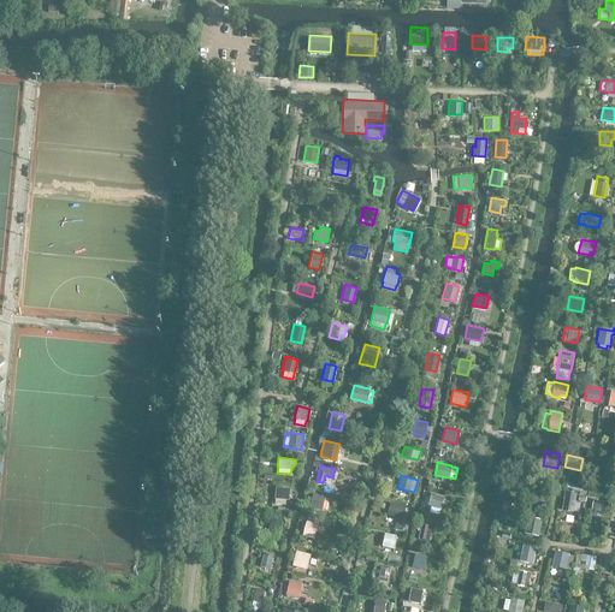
[(289,499),(289,487),(275,486),(275,498),(289,499)]
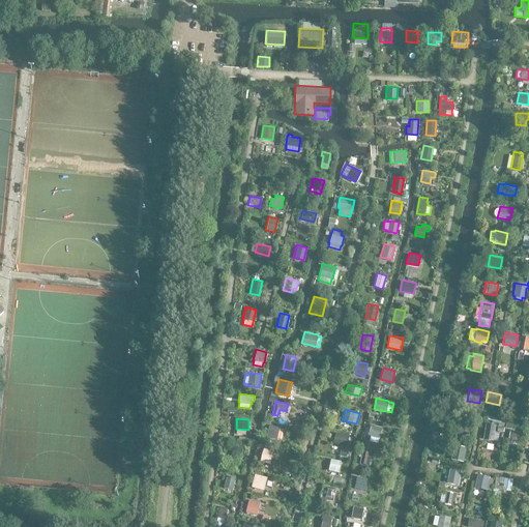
[(468,434),(467,418),(454,418),(454,427),(460,426),(460,434),(468,434)]
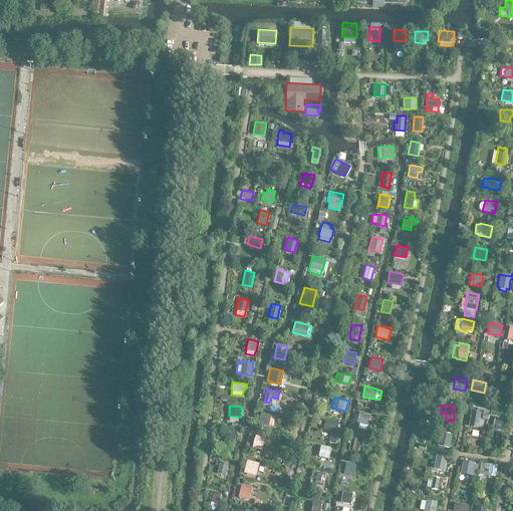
[(479,418),(480,411),(471,410),(468,425),(478,427),(478,426),(482,427),(483,419),(479,418)]
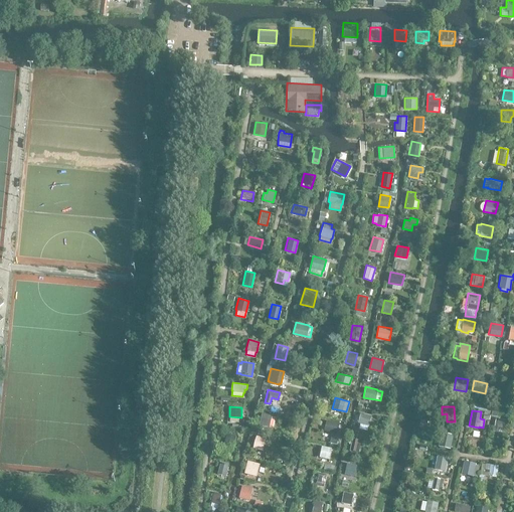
[(272,414),(262,411),(259,423),(269,427),(272,414)]
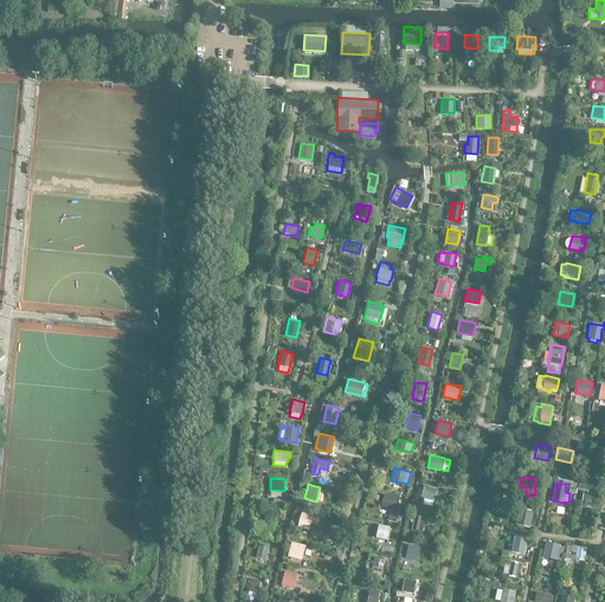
[(435,500),(437,487),(424,484),(420,497),(424,497),(422,503),(431,505),(432,499),(435,500)]
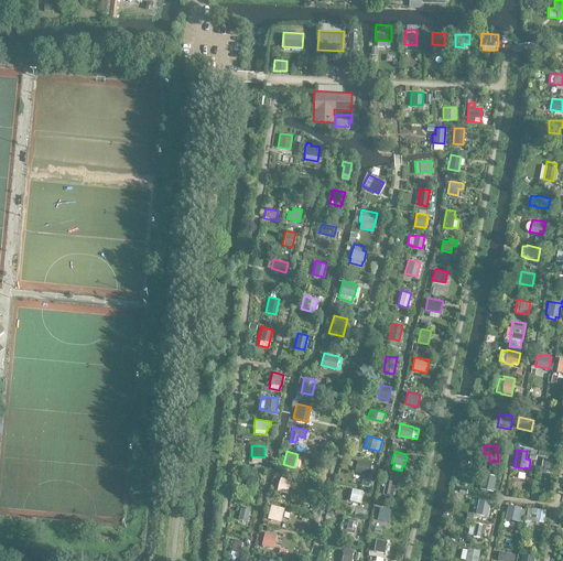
[(554,459),(542,456),(540,467),(552,470),(554,459)]
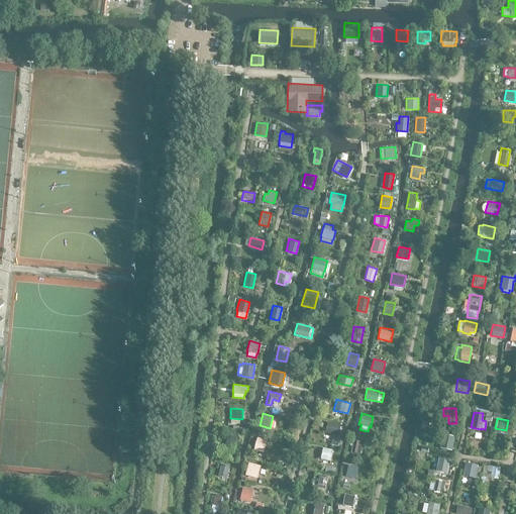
[(337,434),(339,424),(327,421),(325,431),(337,434)]
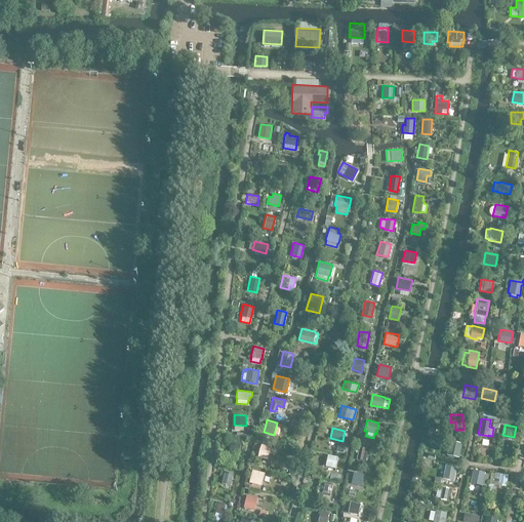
[(457,457),(460,442),(449,440),(446,454),(457,457)]
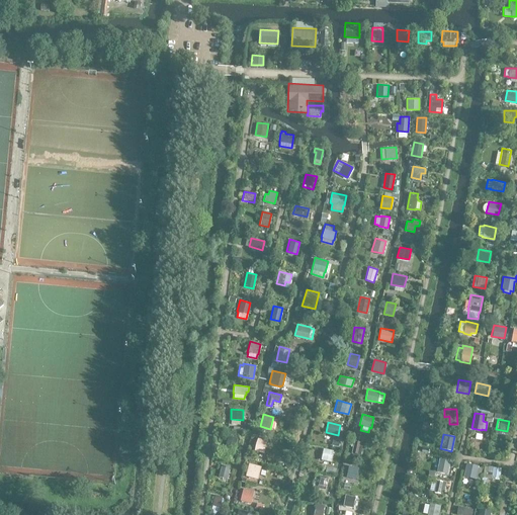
[(227,435),(224,445),(234,448),(237,437),(227,435)]
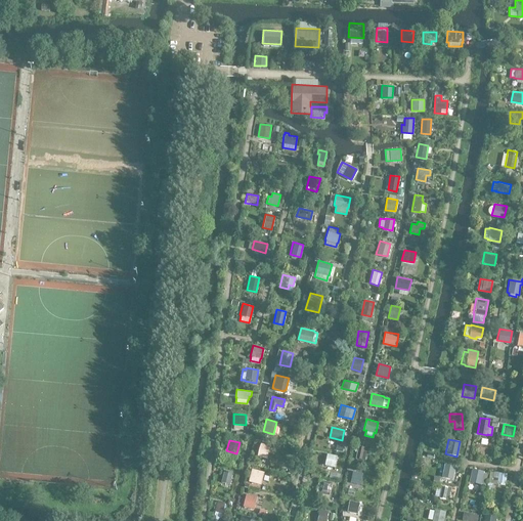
[(266,458),(270,444),(260,441),(256,454),(266,458)]
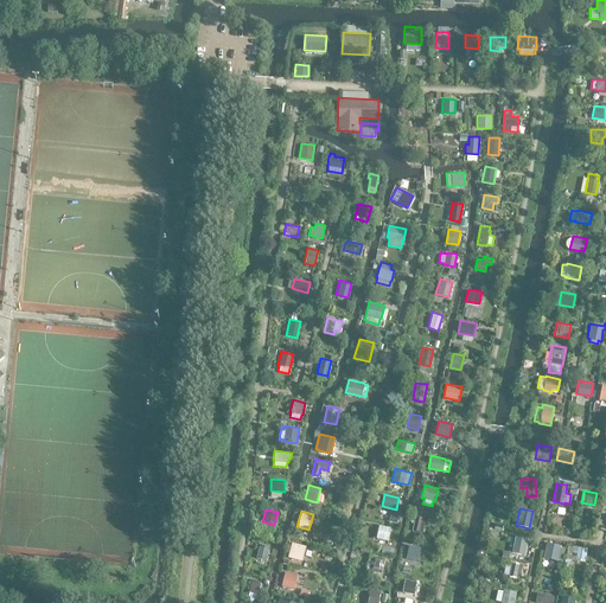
[(422,515),(415,514),(412,530),(422,531),(425,521),(421,520),(422,515)]
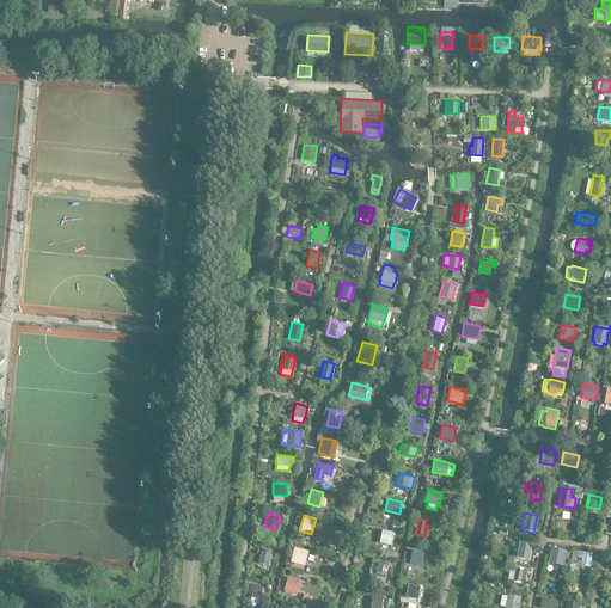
[(382,528),(379,541),(391,544),(393,530),(382,528)]
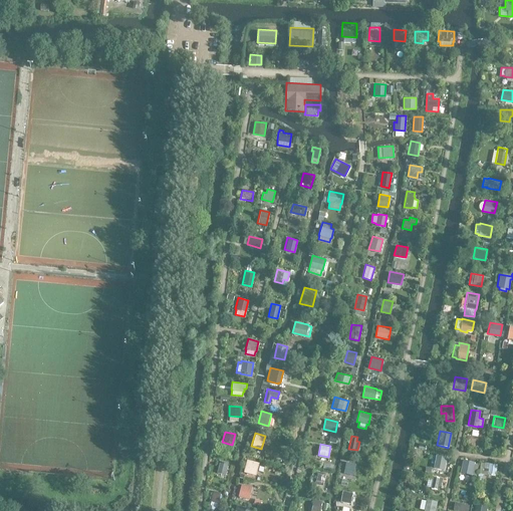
[(447,457),(436,454),(433,467),(444,469),(447,457)]
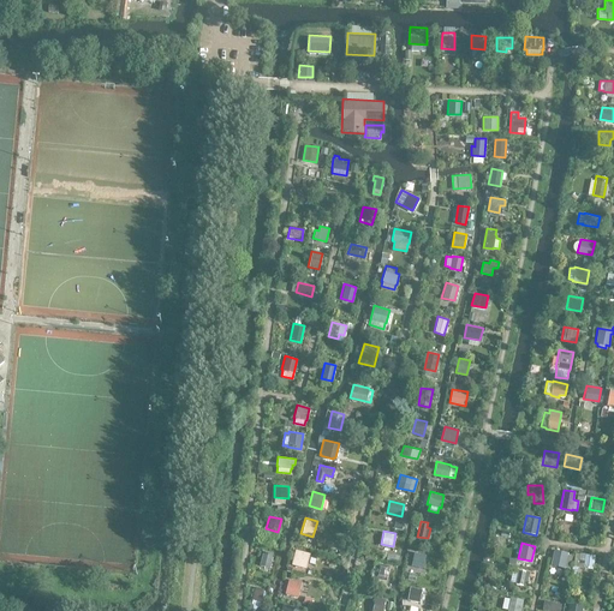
[(310,553),(294,549),(291,564),(307,568),(310,553)]
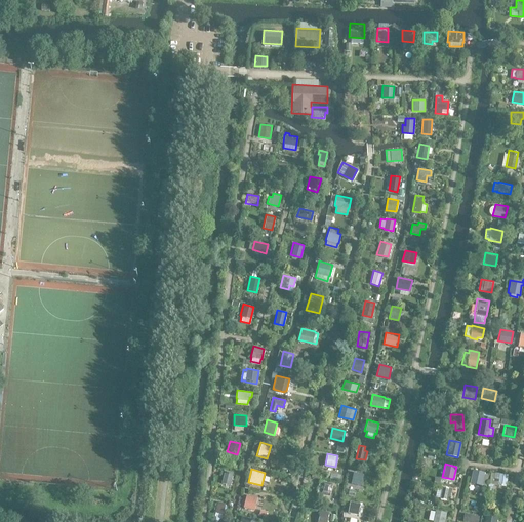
[(481,484),(484,472),(472,469),(469,482),(481,484)]
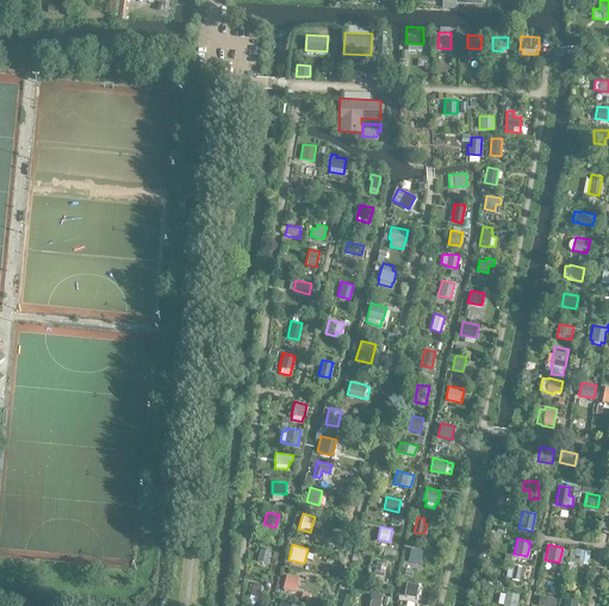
[(267,562),(271,548),(266,547),(265,549),(260,548),(258,560),(267,562)]
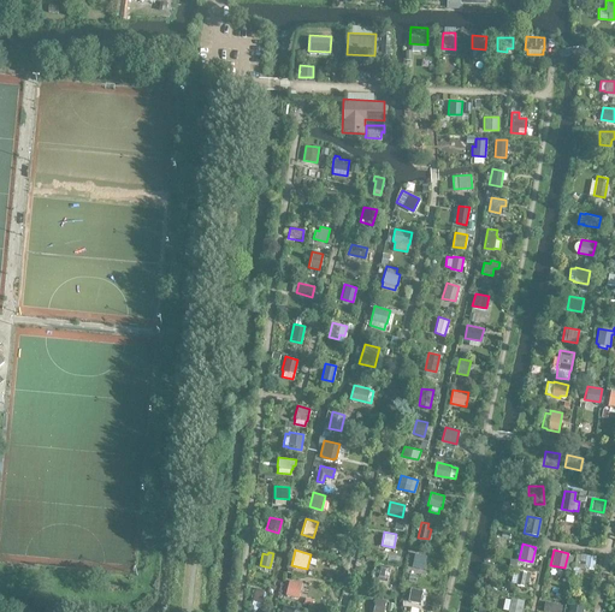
[(423,568),(426,556),(414,552),(411,565),(423,568)]
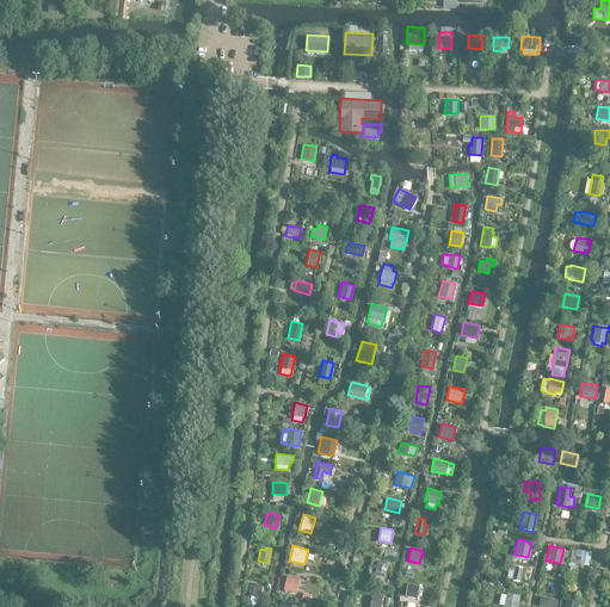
[(591,550),(574,547),(572,562),(589,564),(591,550)]
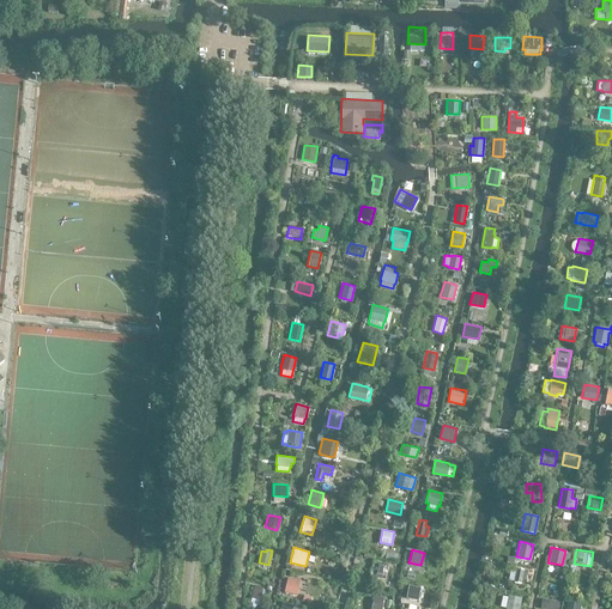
[(383,585),(388,562),(373,560),(369,574),(373,576),(371,583),(383,585)]
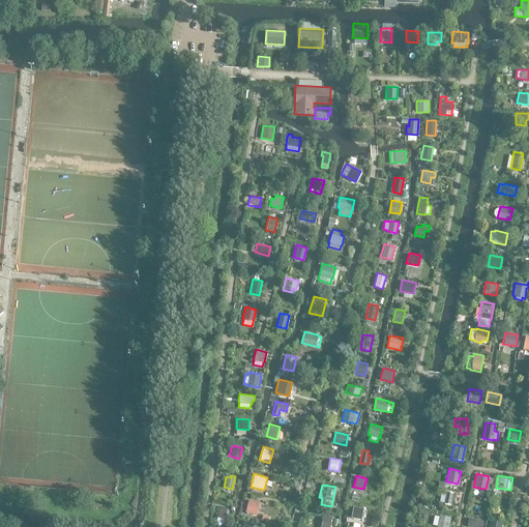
[(452,505),(456,493),(446,491),(445,493),(441,492),(439,500),(444,501),(443,503),(452,505)]
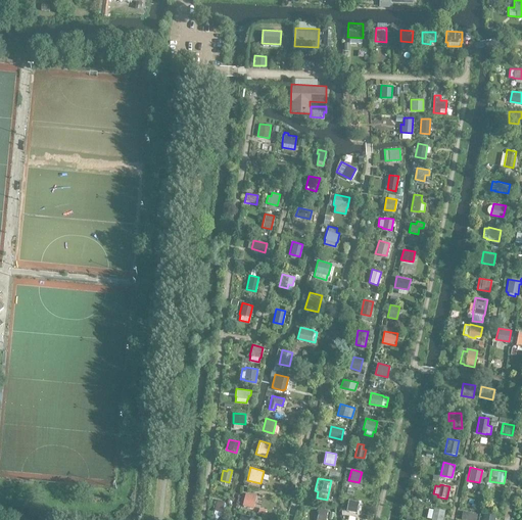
[(253,508),(256,494),(245,492),(242,505),(253,508)]
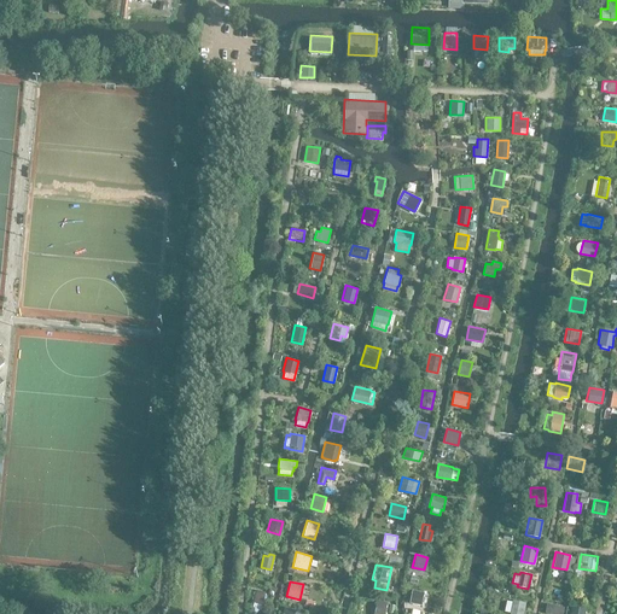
[(266,591),(256,589),(252,602),(254,602),(251,607),(261,609),(266,591)]
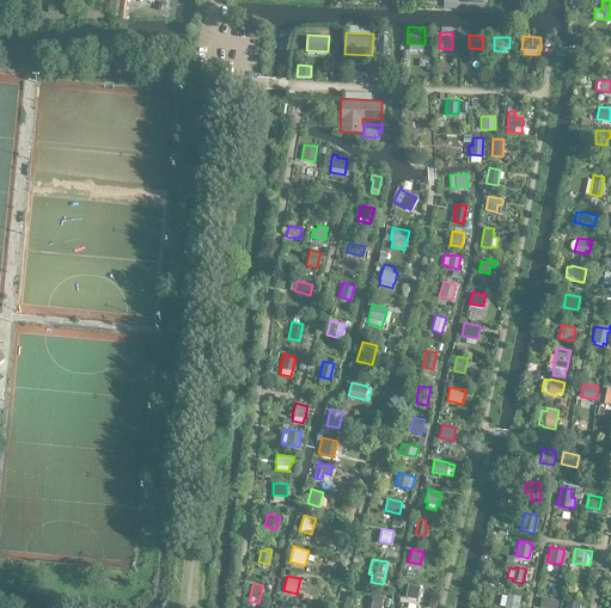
[(420,585),(408,583),(405,596),(417,599),(420,585)]
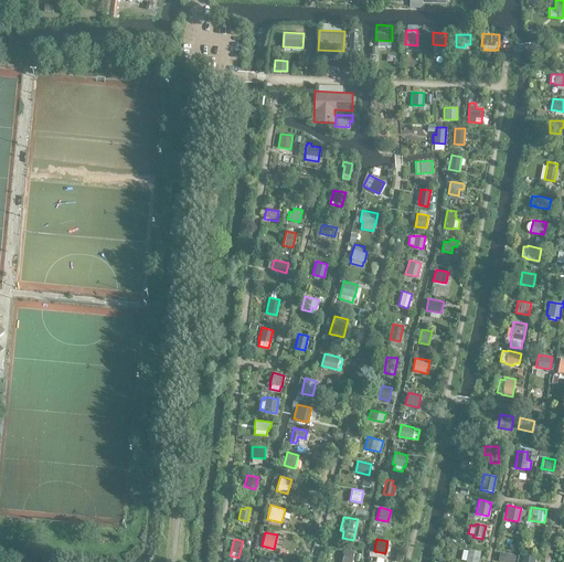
[(478,561),(480,551),(468,548),(467,550),(463,549),(460,559),(466,560),(465,561),(466,561),(478,561)]
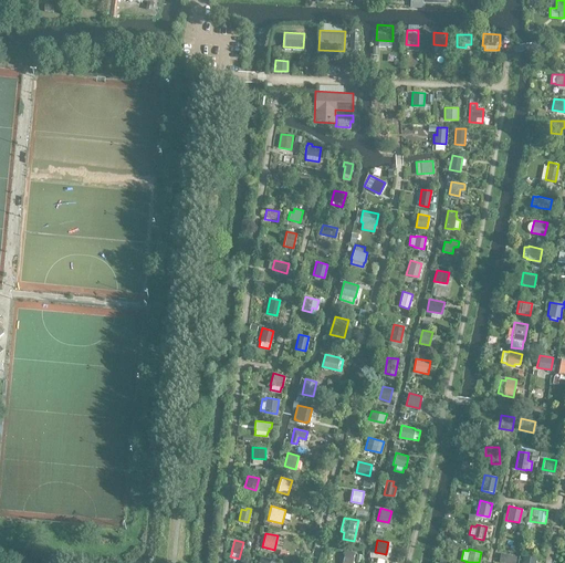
[(508,562),(514,562),(516,551),(501,549),(499,561),(508,562)]
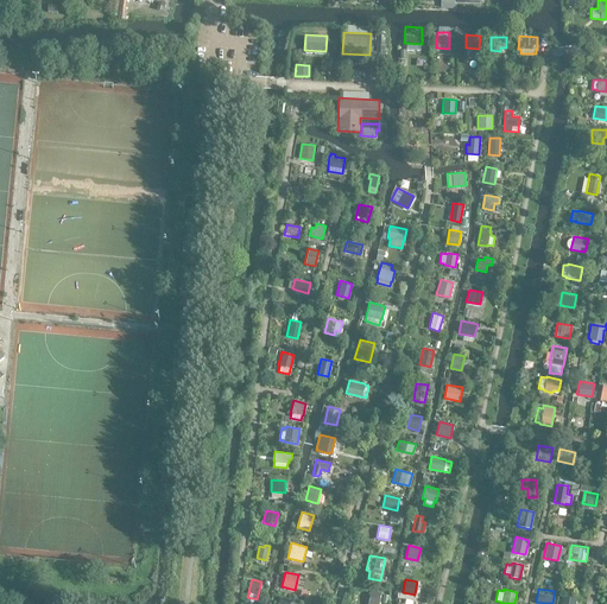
[(378,603),(380,592),(371,590),(367,603),(378,603)]
